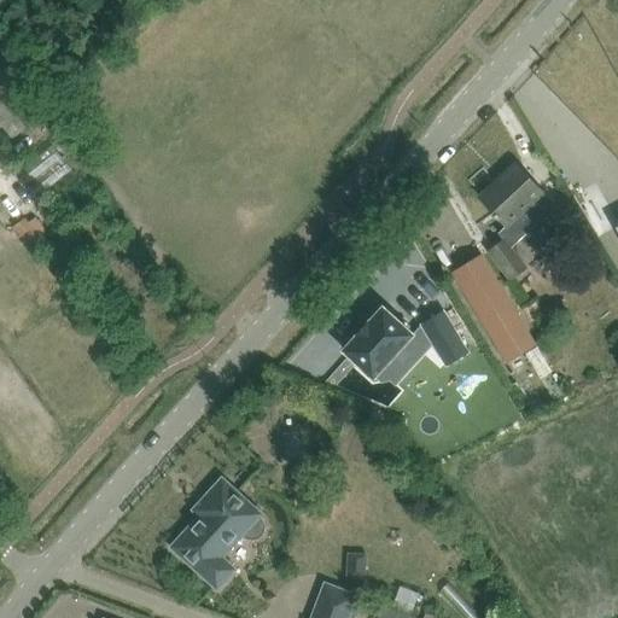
[(0,122),(13,141),(47,118),(45,114),(30,95),(39,89),(0,36),(0,122)]
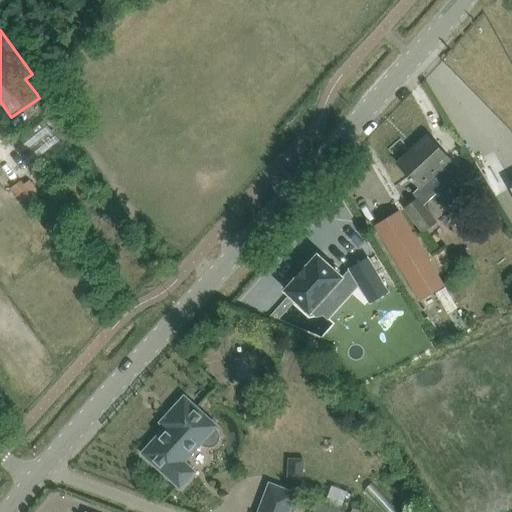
[(422,149),(402,167),(411,177),(410,178),(413,181),(414,180),(420,186),(413,193),(417,198),(418,197),(423,204),(460,170),(453,163),(451,160),(441,150),(428,136),(418,145),(422,149)]
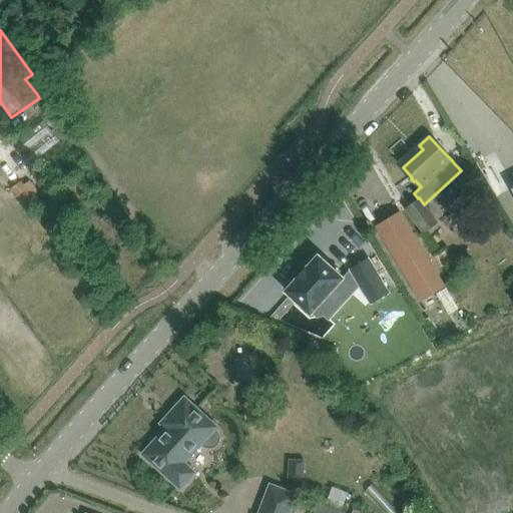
[(41,168),(24,180),(36,197),(54,184),(41,168)]
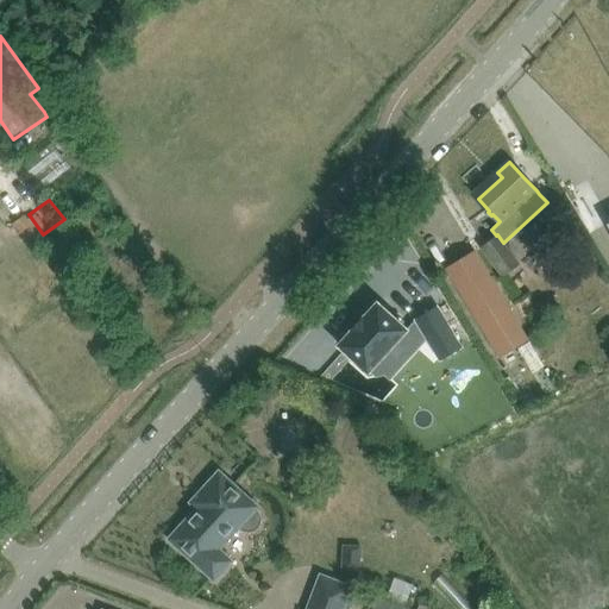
[(496,236),(479,248),(502,277),(520,264),(503,243),(497,234),(496,236)]
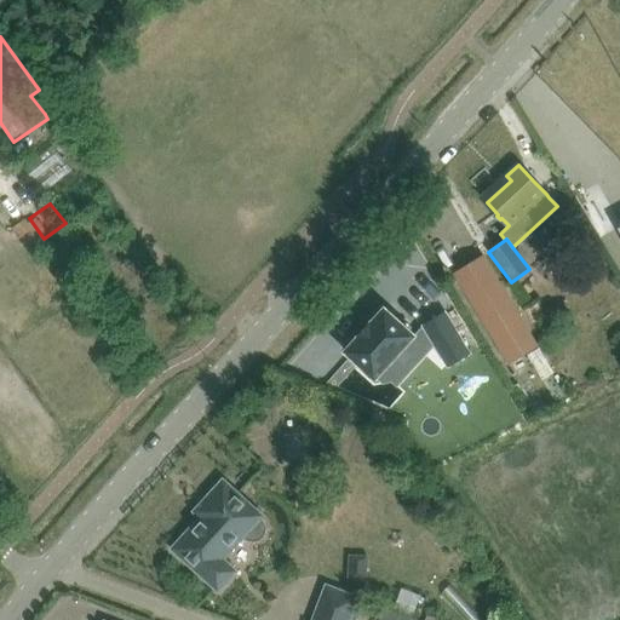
[(537,346),(483,258),(454,275),(507,363),(537,346)]
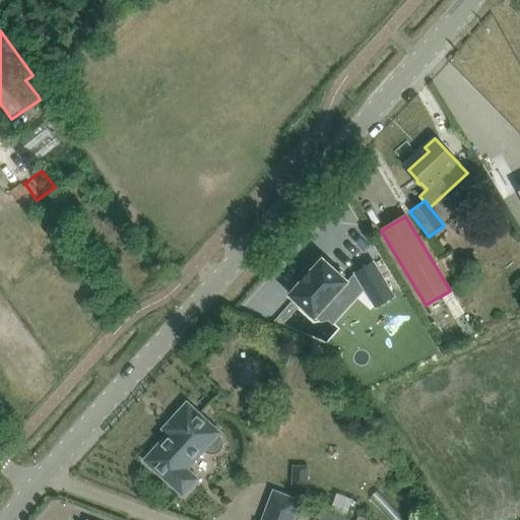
[(323,257),(288,294),(313,317),(347,280),(323,257)]
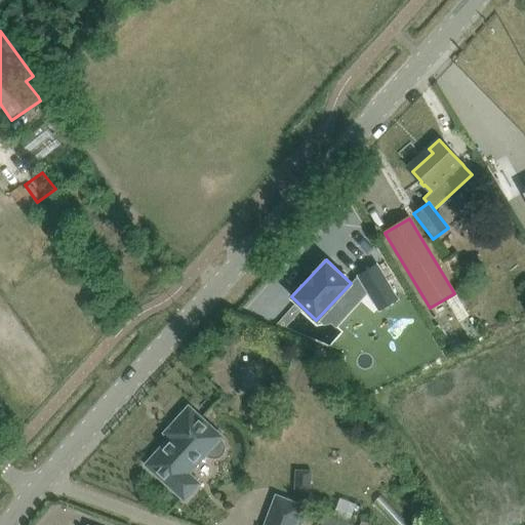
[(378,271),(360,281),(381,316),(399,306),(378,271)]
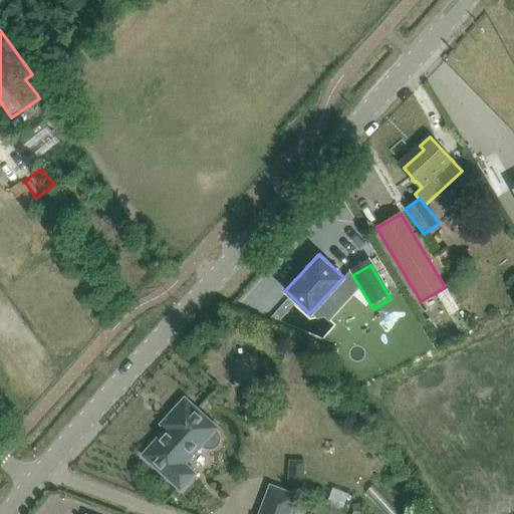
[(447,288),(437,294),(450,314),(459,308),(447,288)]
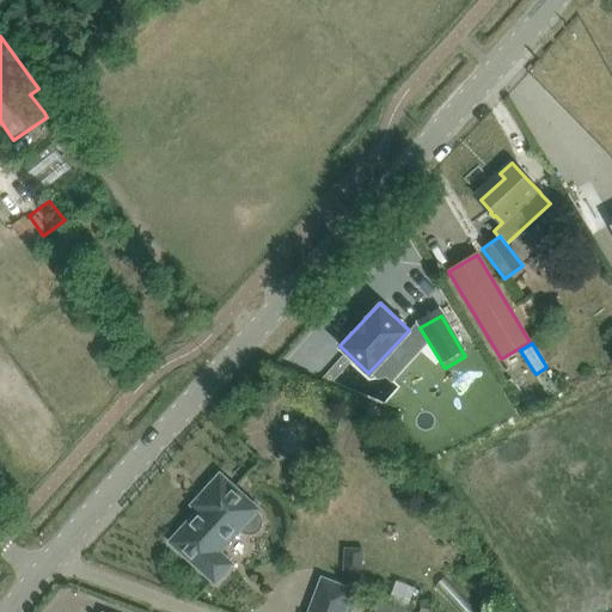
[(210,500),(172,542),(215,581),(232,564),(219,552),(239,530),(245,534),(251,534),(257,532),(262,527),(264,521),(262,516),(257,509),(220,476),(203,494),(210,500)]
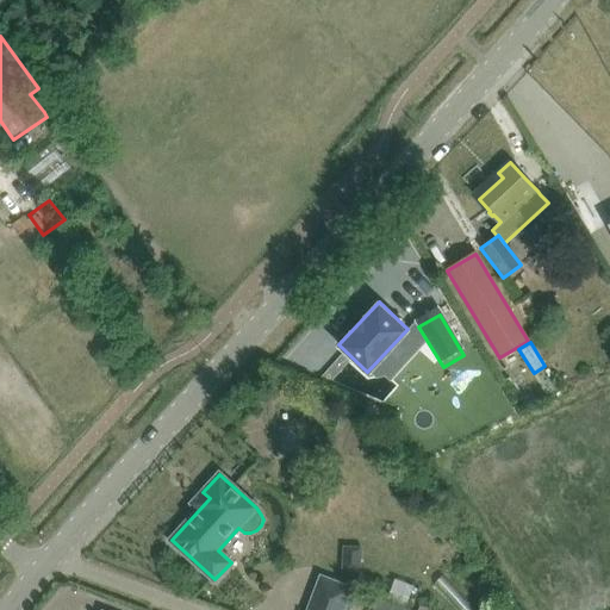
[(342,609),(352,589),(322,578),(310,609),(342,609)]
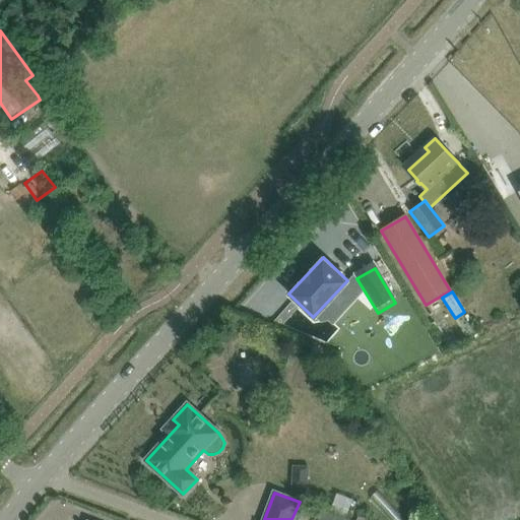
[(317,519),(352,519),(353,519),(322,509),(317,519)]
